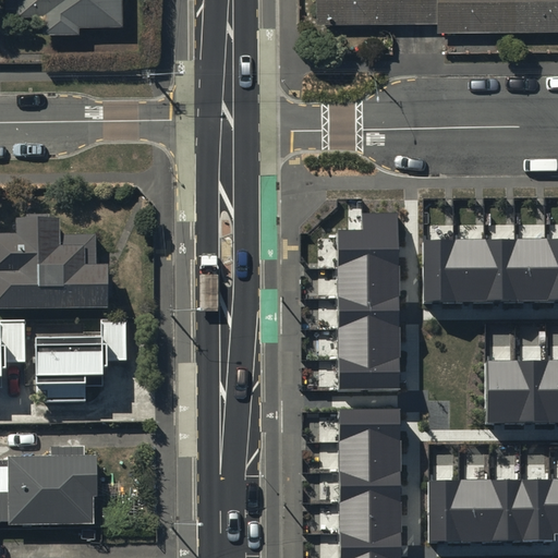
[(121,0),(3,0),(4,16),(14,16),(14,21),(40,21),(40,37),(79,37),(79,31),(121,31),(121,0)]
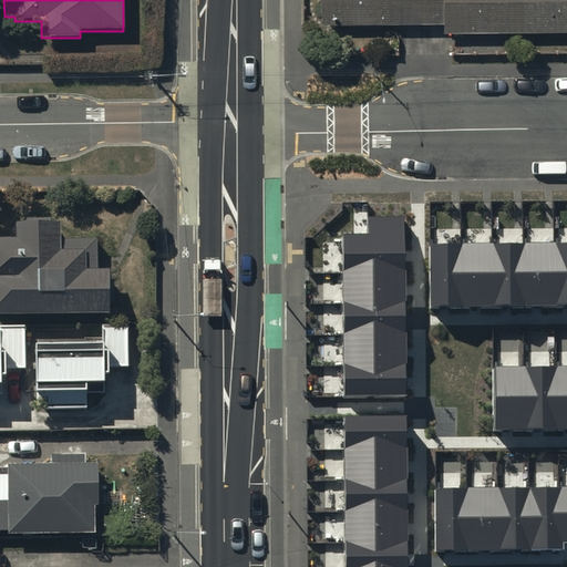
[(566,0),(319,0),(320,27),(443,27),(443,37),(566,35),(566,0)]
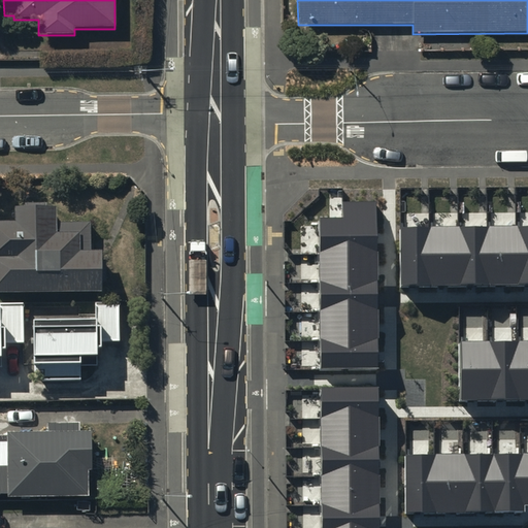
[(376,202),(342,202),(342,218),(320,219),(322,369),(378,368),(376,202)]
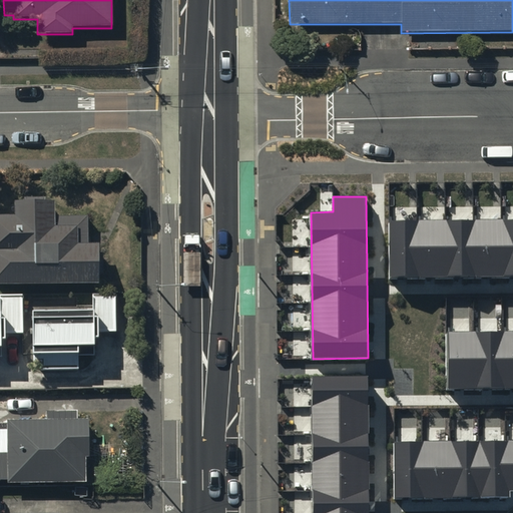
[(8,218),(0,217),(0,291),(97,291),(97,282),(101,282),(101,259),(96,259),(96,251),(87,251),(87,218),(53,218),(53,208),(44,208),(44,203),(24,203),(24,209),(15,209),(15,221),(8,221),(8,218)]
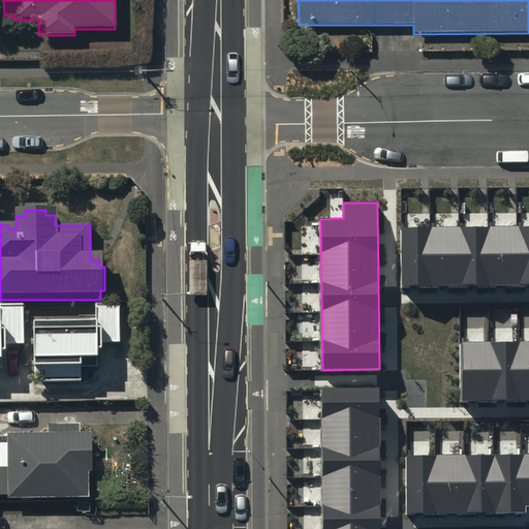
[(528,226),(401,228),(402,288),(528,286),(528,226)]
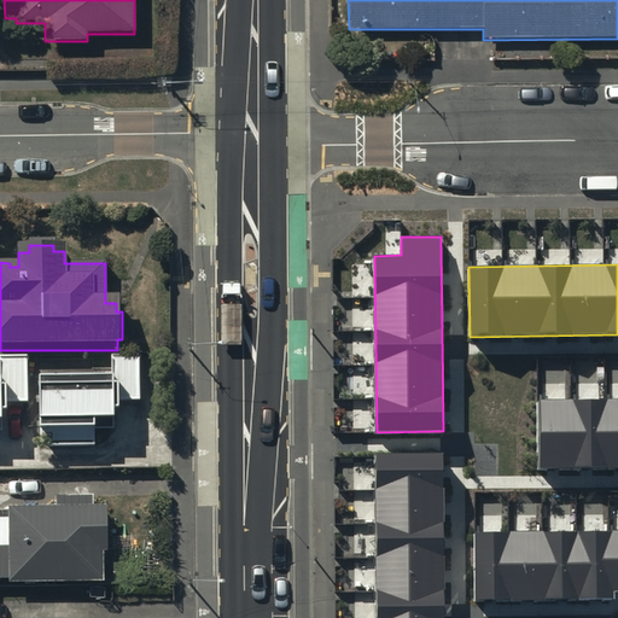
[(112,388),(38,388),(38,438),(48,438),(48,453),(92,452),(92,432),(110,431),(110,420),(115,420),(114,406),(138,406),(136,357),(111,357),(112,388)]
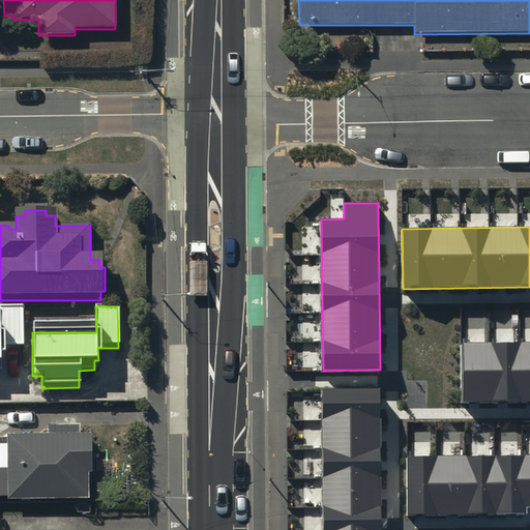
[(0,359),(4,359),(4,350),(22,350),(22,308),(0,308),(0,359)]
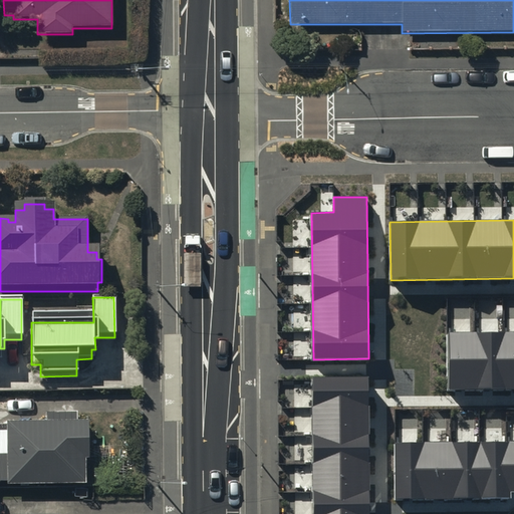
[(513,332),(446,333),(447,391),(513,389),(513,332)]
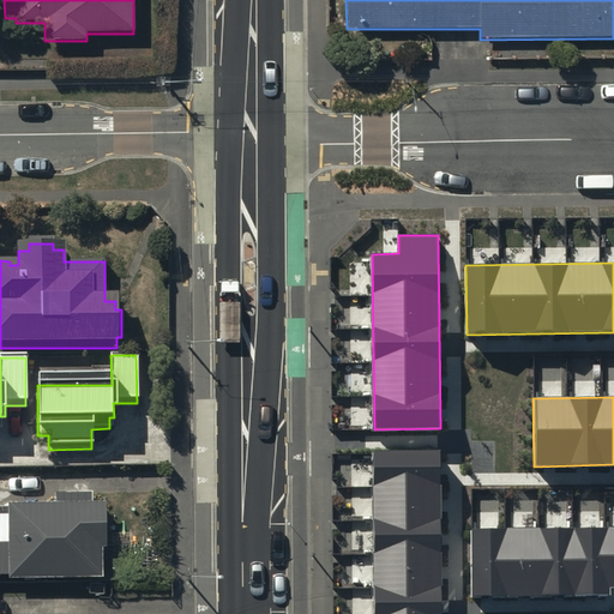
[(441,613),(440,449),(373,450),(374,613),(441,613)]
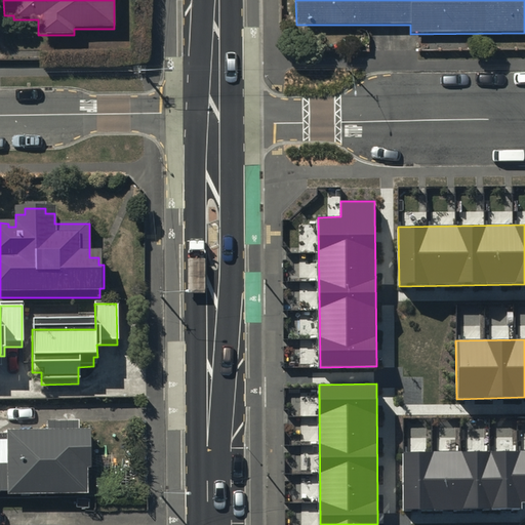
[(6,437),(6,468),(0,468),(0,495),(7,496),(7,498),(86,498),(86,473),(89,473),(89,435),(77,435),(77,425),(46,425),(46,437),(6,437)]
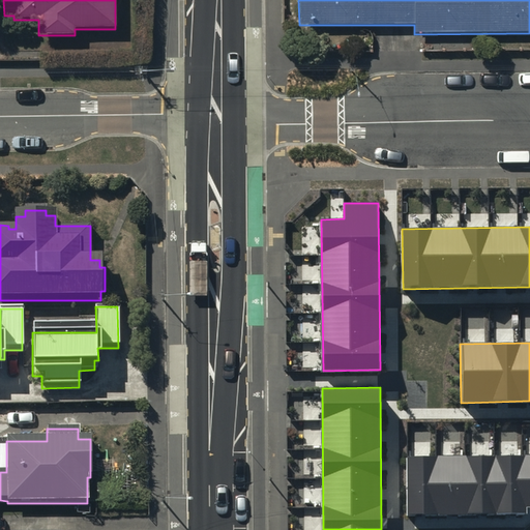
[(529,454),(407,457),(408,518),(526,516),(526,507),(529,507),(529,454)]
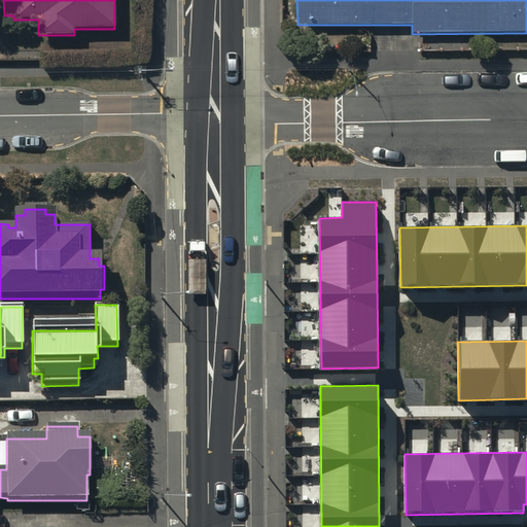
All buildings are outlined.
